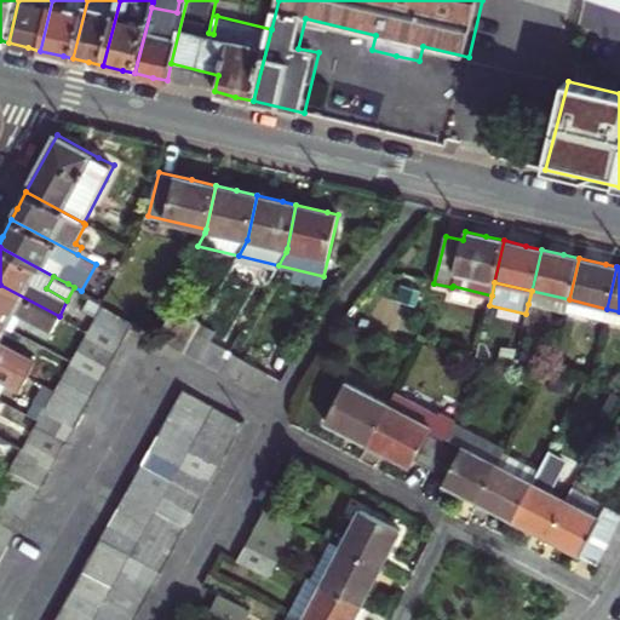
[(59,316),(0,285),(0,323),(6,327),(13,311),(51,332),(59,316)]
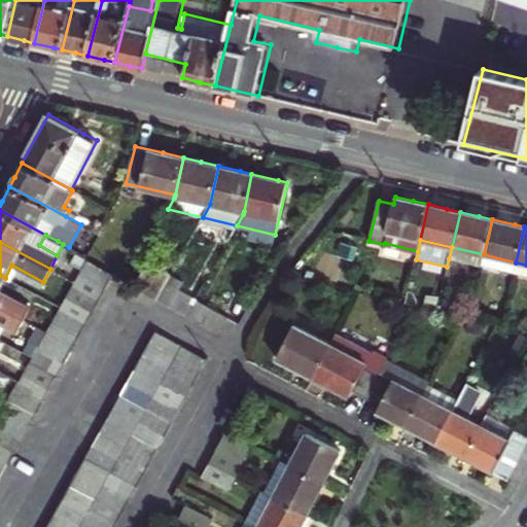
[(452,247),(449,258),(482,266),(484,254),(452,247)]
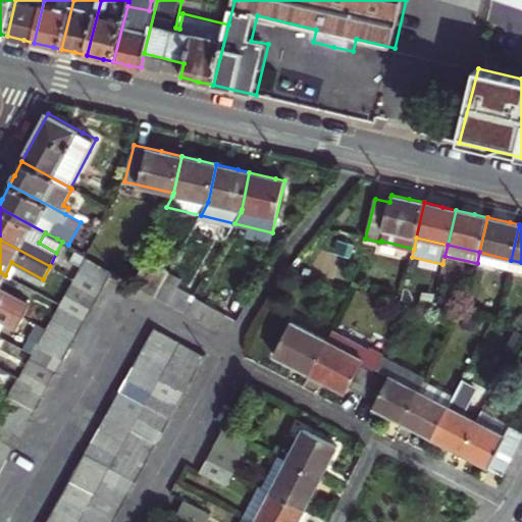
[(83,264),(86,257),(85,257),(87,254),(76,249),(71,259),(83,264)]
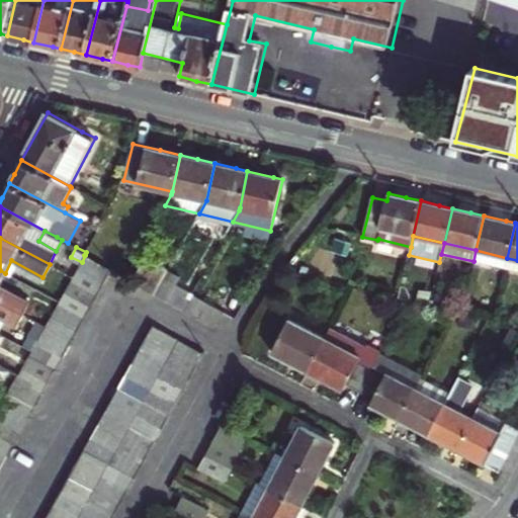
[(476,250),(473,261),(505,268),(507,258),(476,250)]
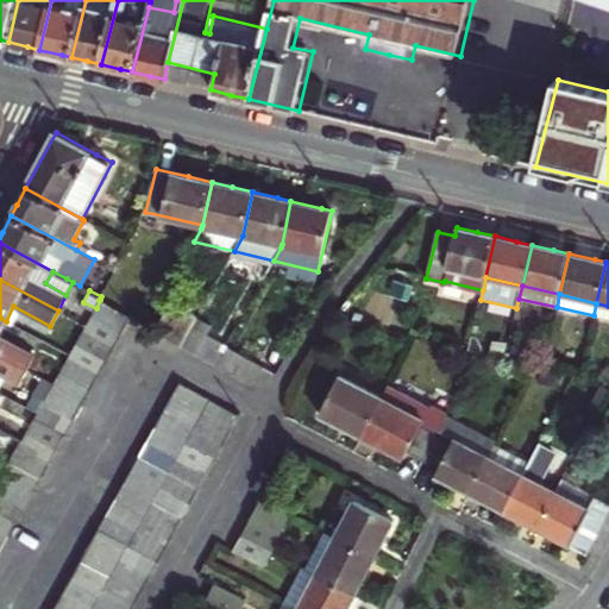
[(0,553),(1,552),(10,538),(17,523),(26,508),(35,493),(43,478),(50,465),(58,450),(67,435),(75,420),(82,406),(90,391),(99,377),(107,362),(115,347),(124,333),(132,318),(100,300),(96,308),(92,315),(86,326),(83,330),(75,345),(70,356),(67,359),(60,374),(54,384),(51,388),(43,403),(38,413),(35,418),(26,433),(22,441),(19,447),(14,453),(11,460),(4,475),(0,479),(0,553)]
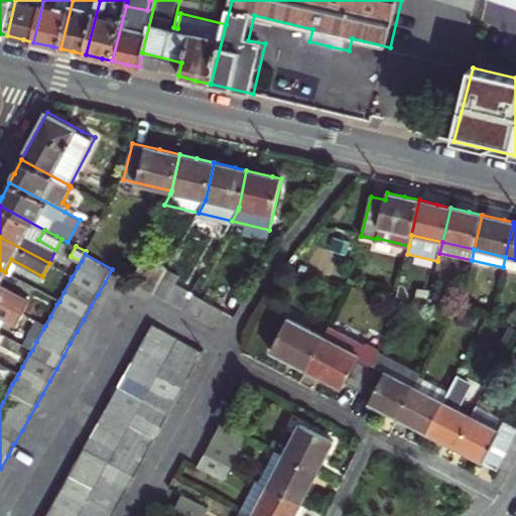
[(146,256),(133,280),(154,293),(167,270),(168,268),(146,256)]
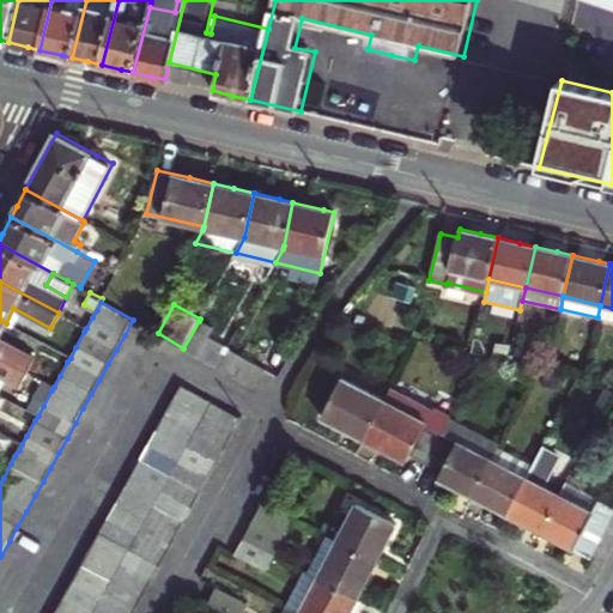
[(612,321),(612,308),(600,305),(598,317),(612,321)]
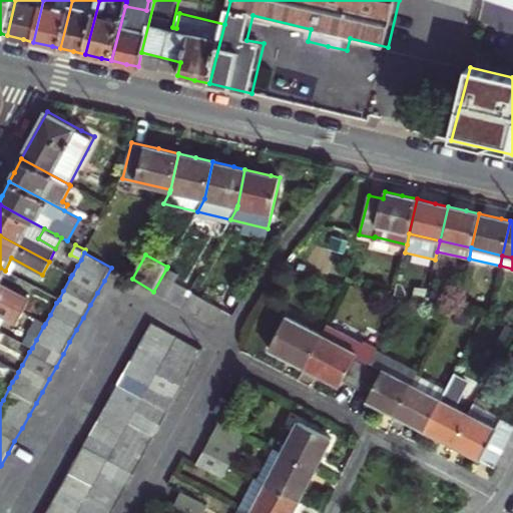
[(0,284),(0,280),(5,271),(0,268),(0,299),(21,311),(28,299),(0,284)]
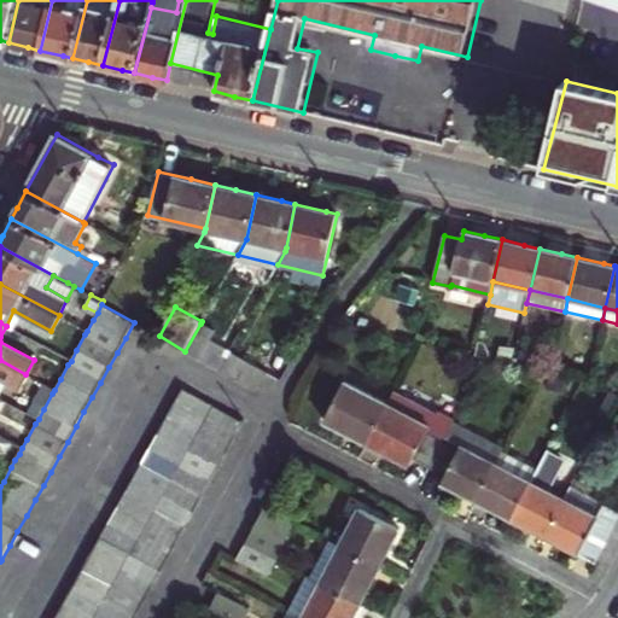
[(216,332),(200,324),(185,351),(200,360),(216,332)]
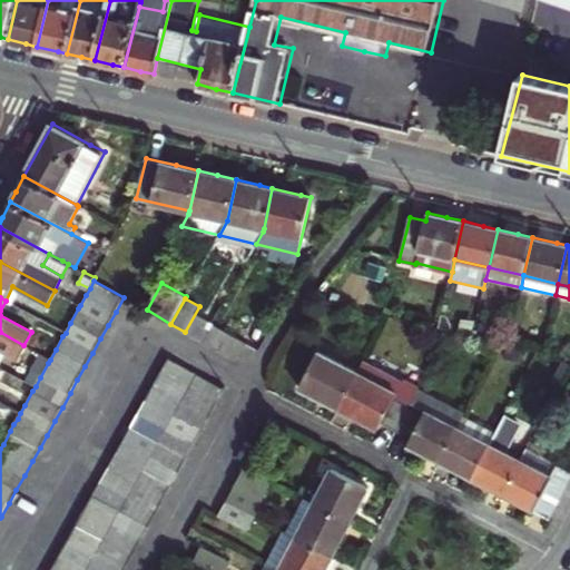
[(212,324),(202,341),(236,360),(246,343),(212,324)]
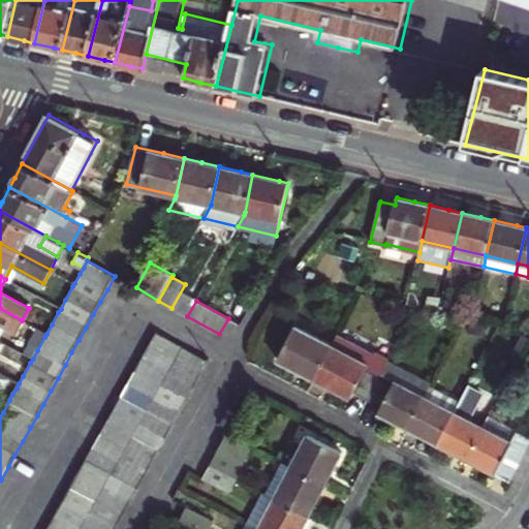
[(0,324),(4,328),(16,333),(22,320),(0,308),(0,324)]
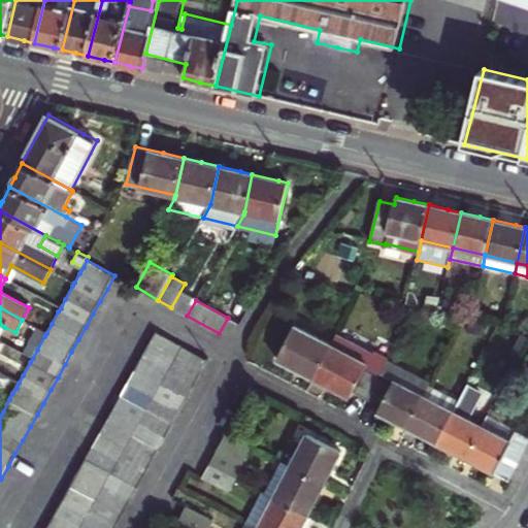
[(315,378),(332,343),(296,325),(278,359),(292,366),(315,378)]
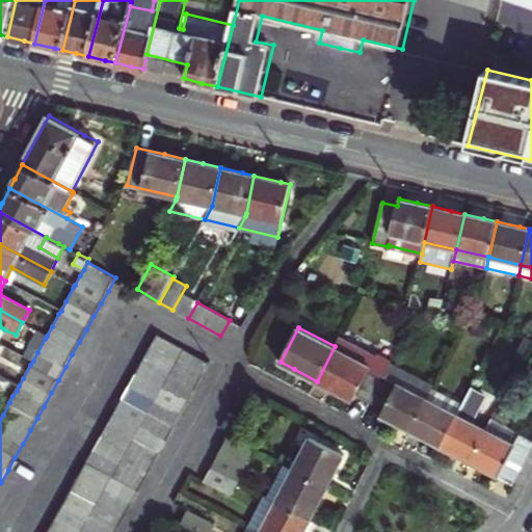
[(79,476),(71,490),(62,504),(55,519),(48,531),(47,531),(116,531),(118,530),(125,516),(132,504),(139,491),(145,478),(154,464),(160,453),(167,440),(175,427),(182,415),(188,401),(195,389),(203,376),(210,363),(183,349),(157,335),(151,347),(142,361),(136,373),(129,386),(123,398),(115,410),(108,424),(101,436),(94,450),(86,462),(79,476)]
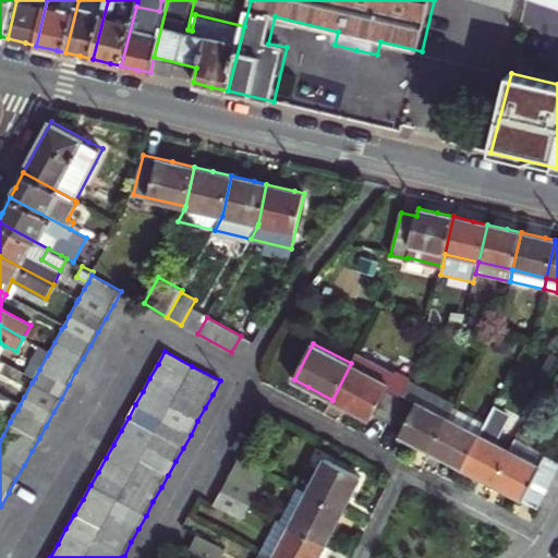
[(403,393),(410,380),(356,353),(351,363),(390,384),(389,386),(403,393)]
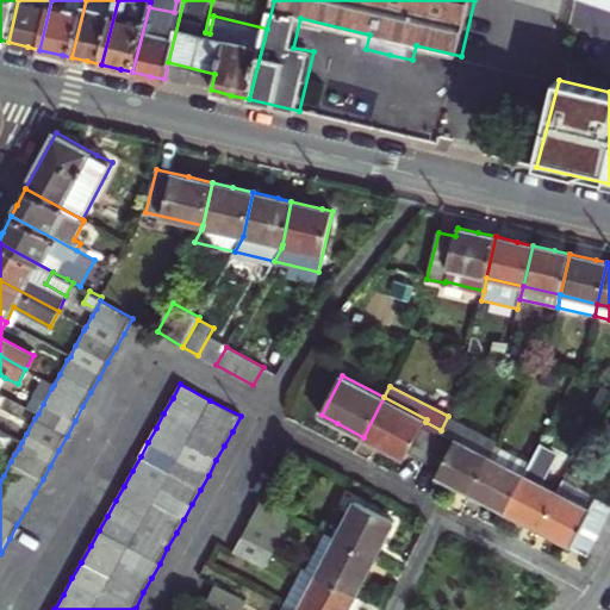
[(427,419),(384,397),(363,437),(384,448),(406,460),(409,454),(425,461),(441,430),(425,422),(427,419)]
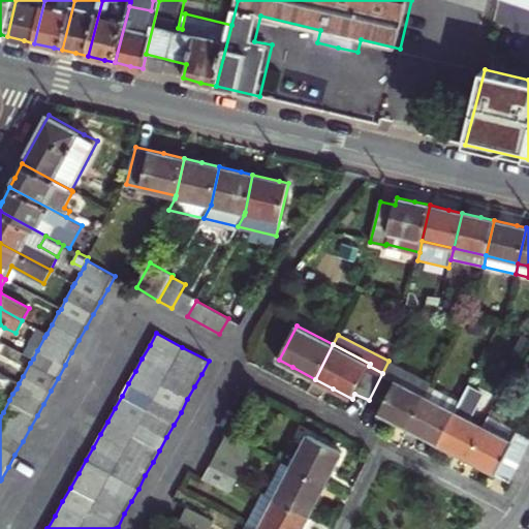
[(432,385),(433,383),(389,361),(382,373),(426,395),(432,385)]
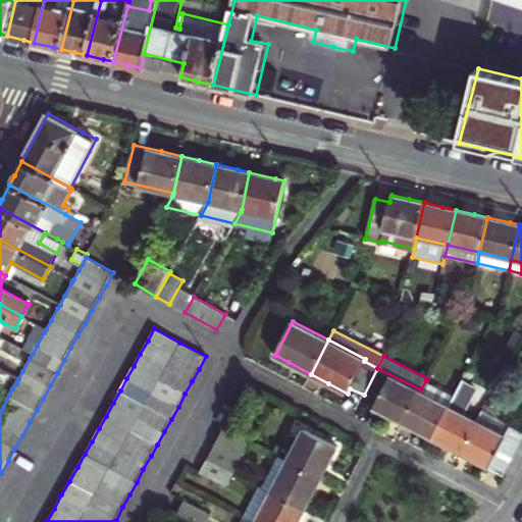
[(420,389),(377,368),(364,395),(376,402),(374,407),(383,412),(404,422),(420,389)]
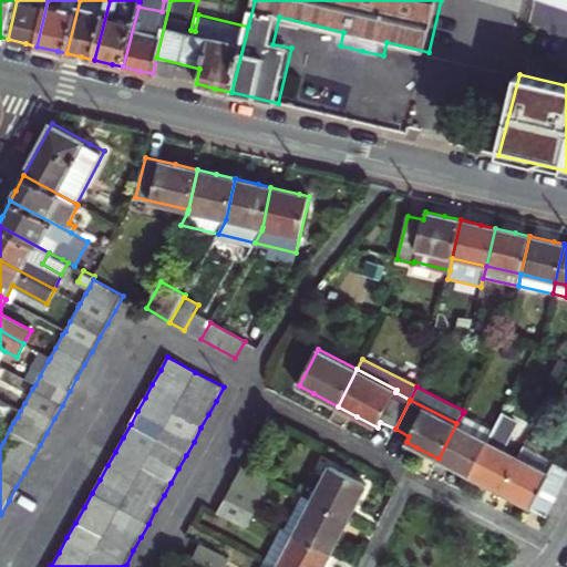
[(20,411),(9,405),(2,418),(13,422),(18,416),(20,411)]
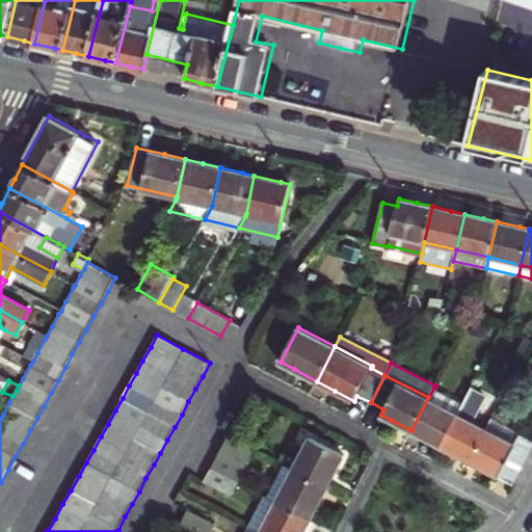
[(463,402),(458,413),(441,446),(453,452),(471,461),(487,428),(475,422),(479,411),(489,393),(473,384),(463,402)]
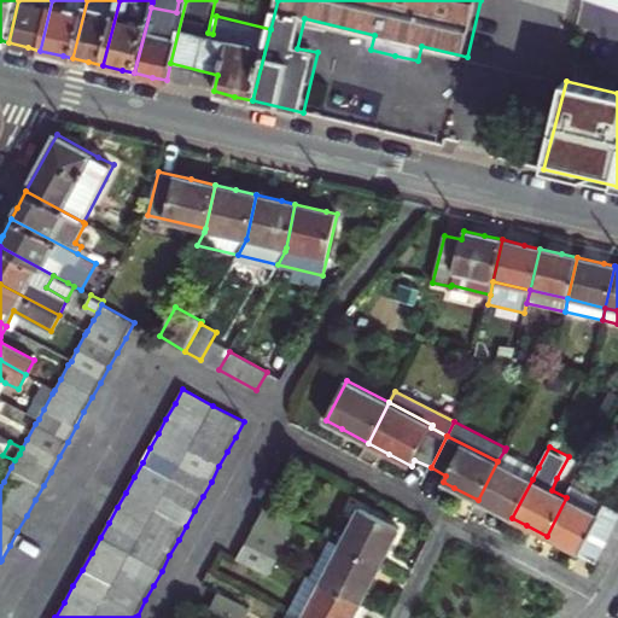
[(505,450),(497,461),(532,479),(538,467),(505,450)]
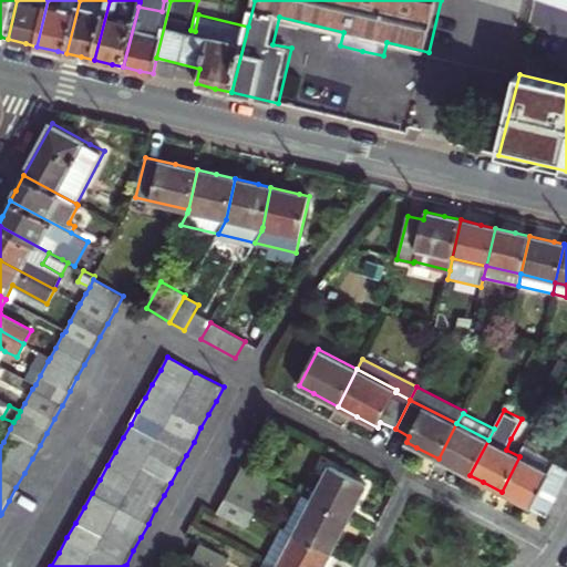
[(488,440),(456,423),(439,459),(454,467),(470,475),(488,440)]
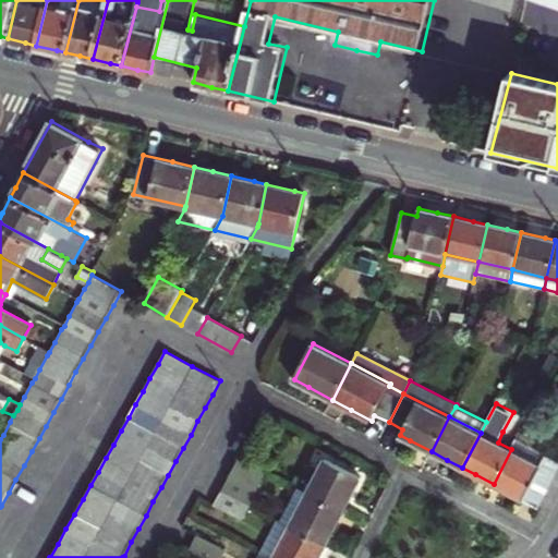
[(511,449),(517,439),(502,432),(498,443),(511,449)]
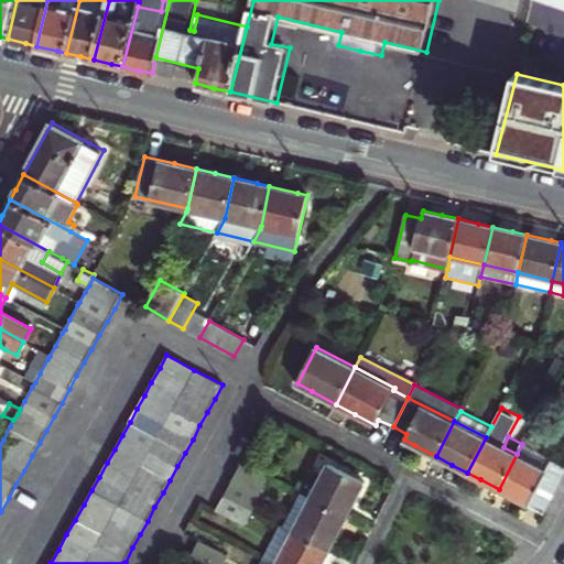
[(546,469),(552,459),(522,444),(517,454),(546,469)]
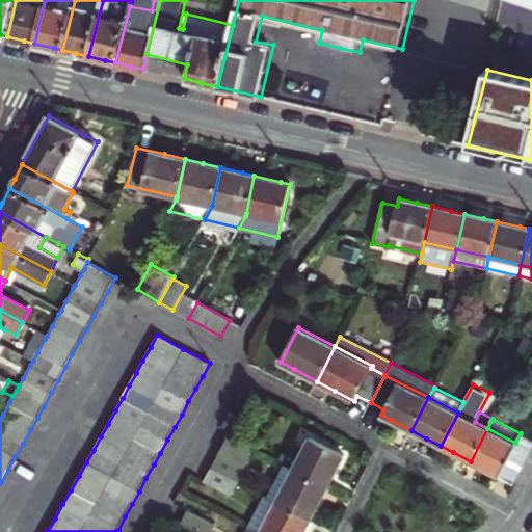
[(515,443),(487,428),(471,461),(487,470),(513,483),(531,447),(531,439),(521,433),(515,443)]
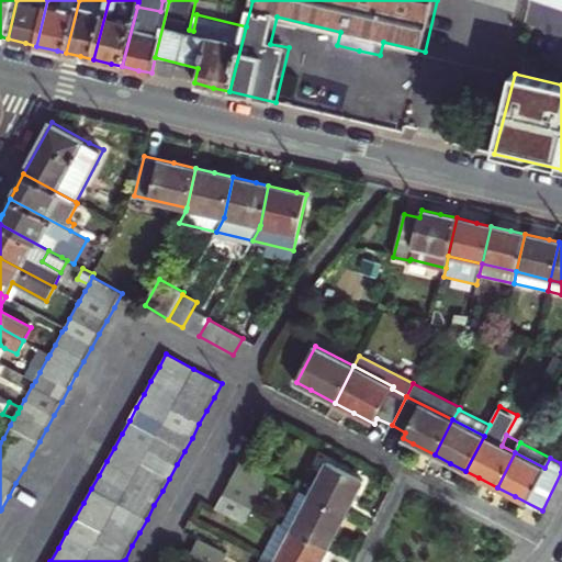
[(242,460),(223,494),(251,508),(270,475),(242,460)]
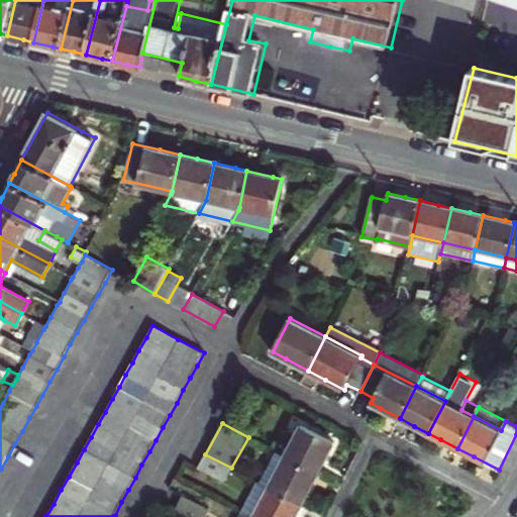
[(335,442),(301,425),(285,455),(319,473),(327,457),(335,442)]
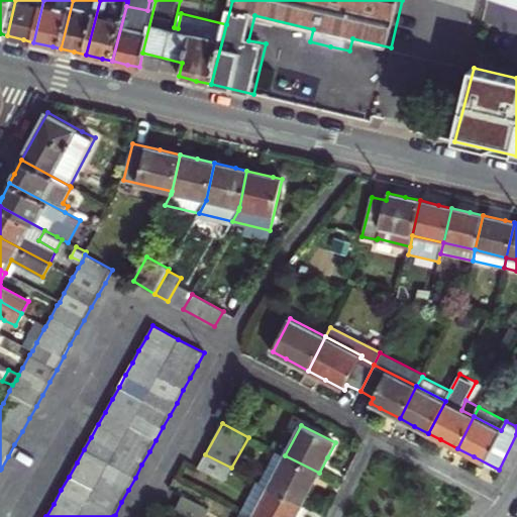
[(269,487),(285,455),(277,451),(260,483),(269,487)]
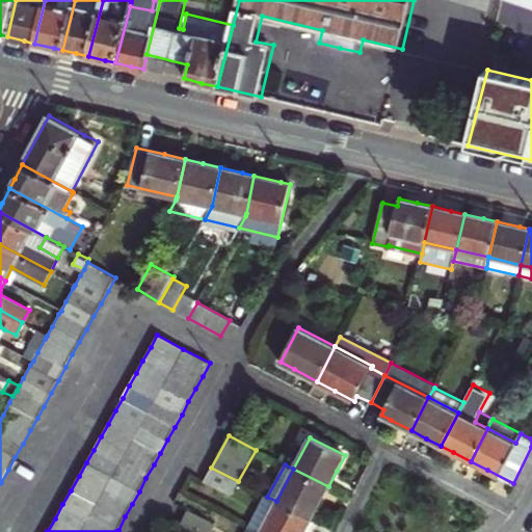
[(211,468),(204,480),(232,495),(238,481),(211,468)]
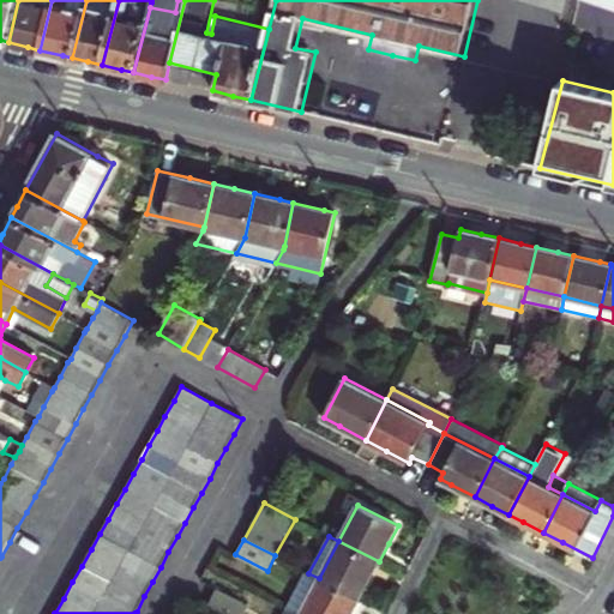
[(368,582),(379,561),(338,541),(319,578),(359,599),(368,582)]
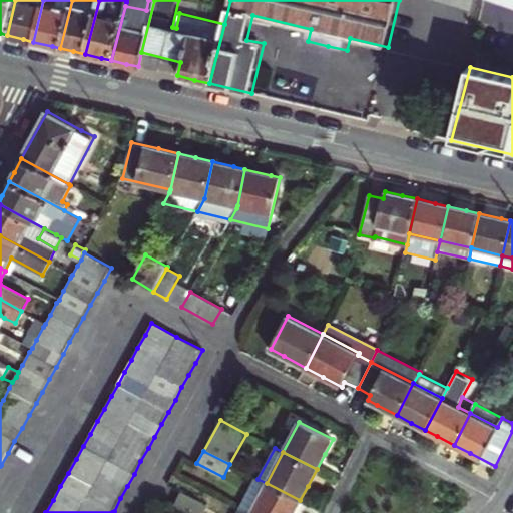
[(255,478),(239,508),(248,512),(250,512),(267,483),(258,479),(255,478)]
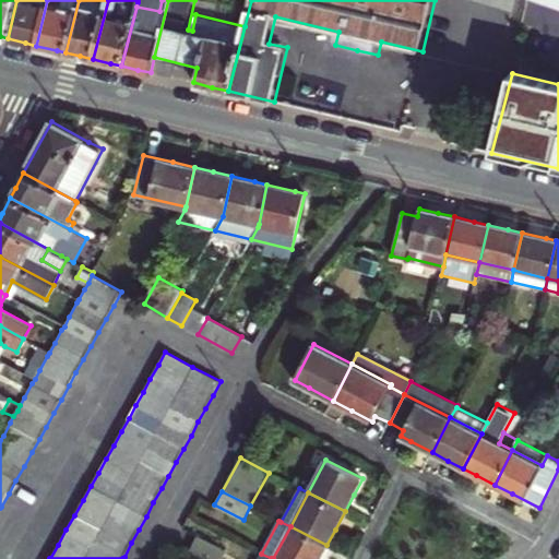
[(319,558),(326,545),(290,526),(273,558),(319,558)]
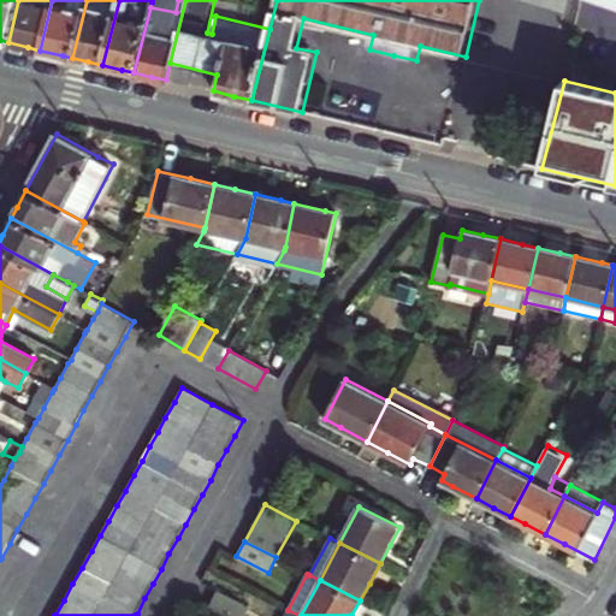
[(244,615),(249,606),(217,590),(205,612),(211,615),(244,615)]
